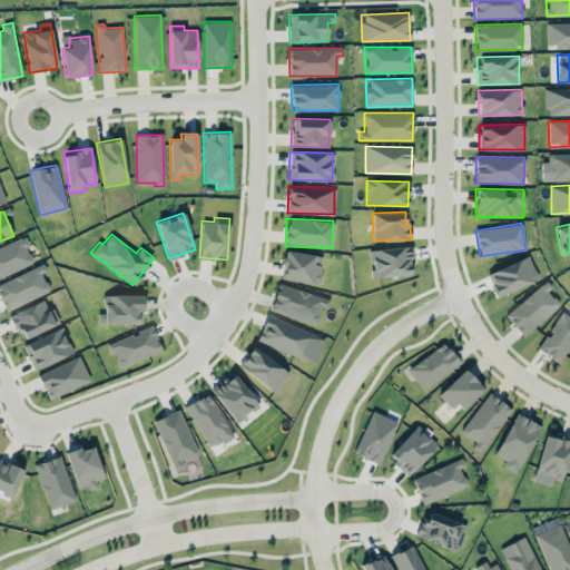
[(0,276),(33,264),(27,246),(29,245),(26,237),(0,246),(0,276)]
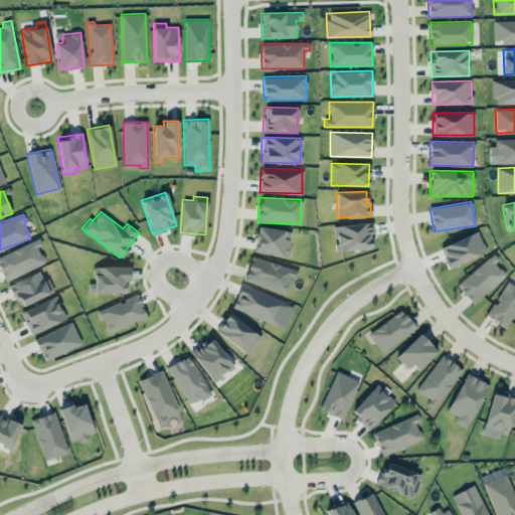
[(334,225),(336,250),(373,248),(371,222),(334,225)]
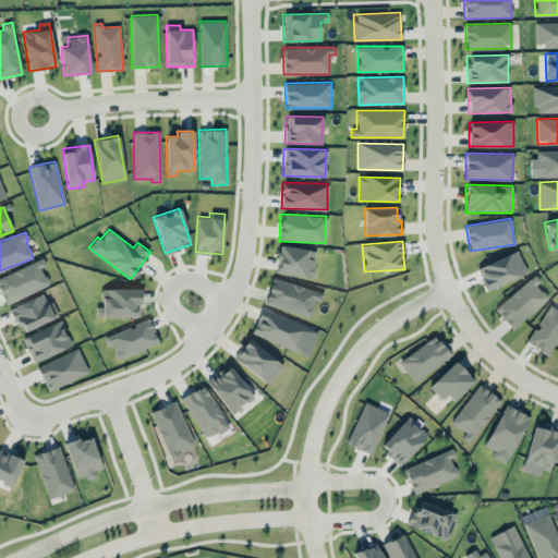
[(315,251),(279,244),(275,271),(312,277),(315,251)]
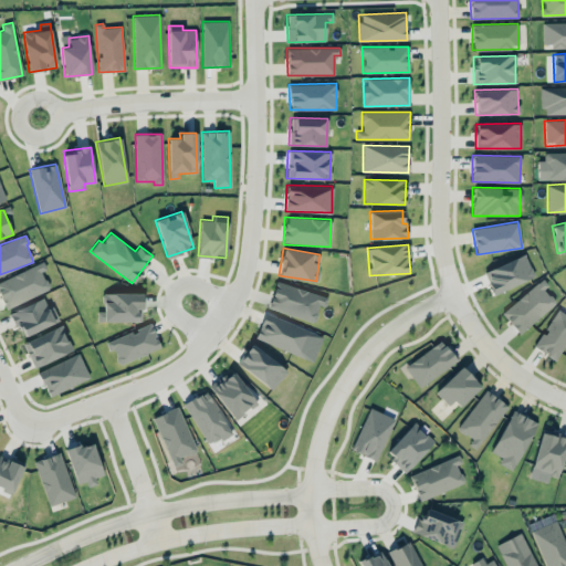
[(493,294),(534,276),(525,254),(483,272),(493,294)]
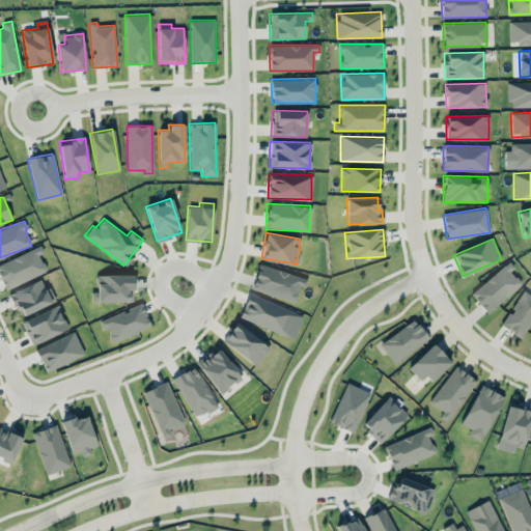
[(44,252),(39,245),(0,262),(0,278),(5,289),(47,271),(38,254),(44,252)]
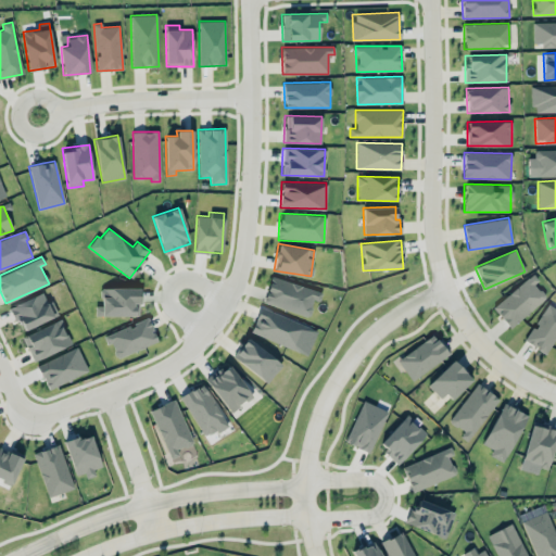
[(512,328),(547,294),(529,275),(493,308),(512,328)]
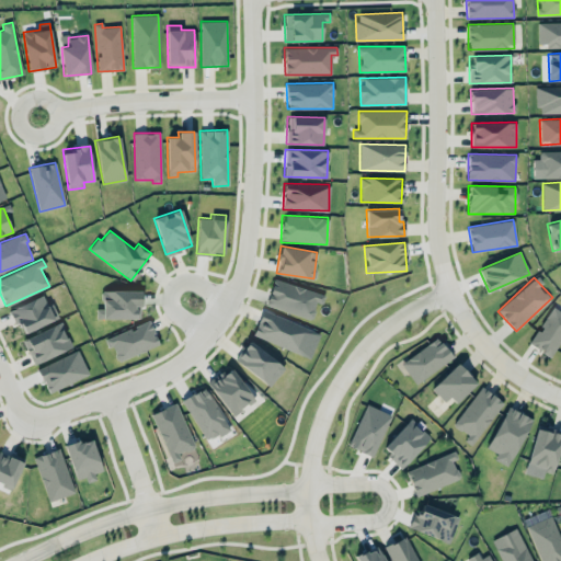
[(317,302),(321,304),(324,295),(274,278),(265,304),(311,320),(317,302)]
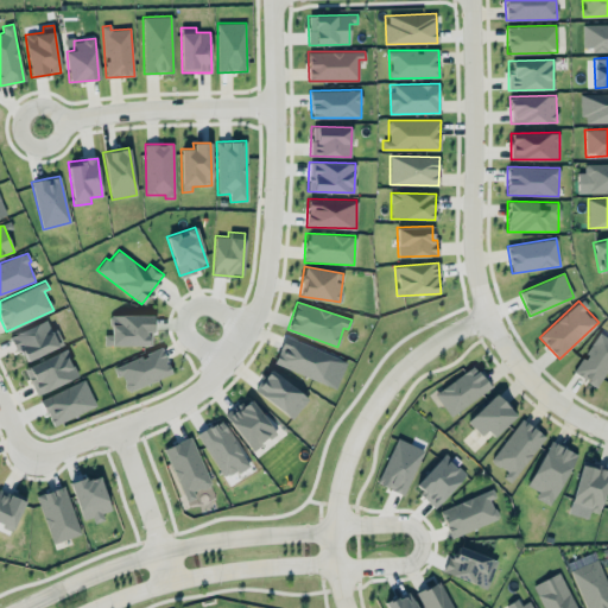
[(152,315),(109,315),(111,335),(103,335),(105,346),(152,344),(152,315)]
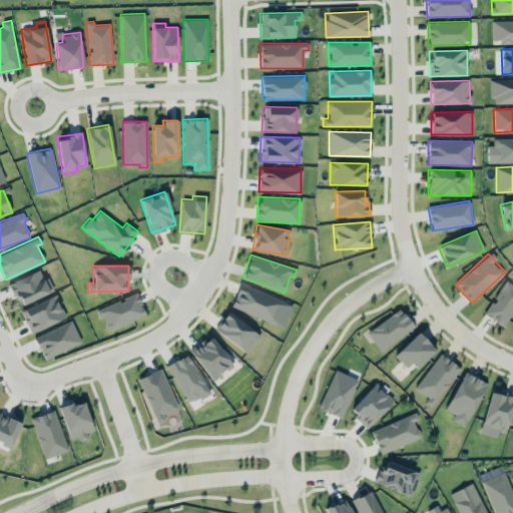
[(53,292),(48,277),(42,279),(39,271),(9,282),(17,305),(53,292)]
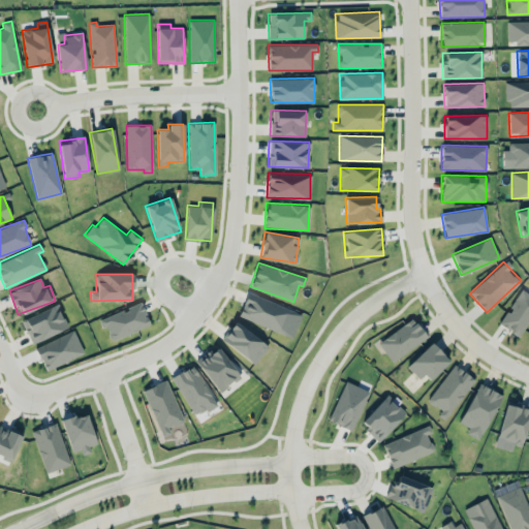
[(499,324),(521,337),(528,320),(528,292),(520,288),(499,324)]
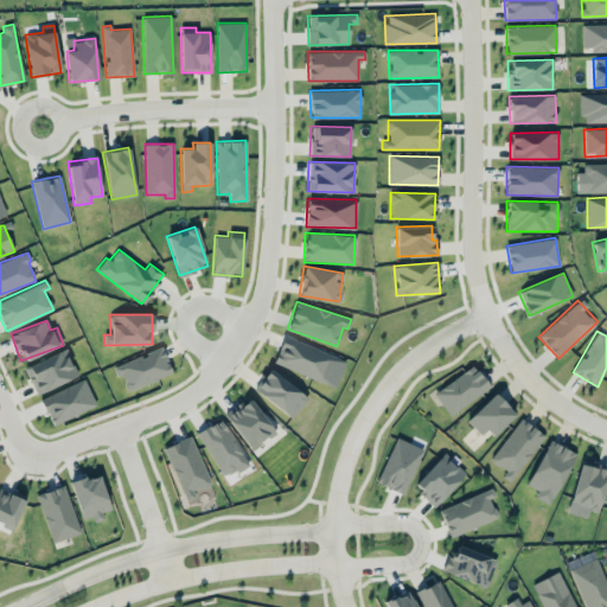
[(326,384),(337,356),(285,334),(273,363),(326,384)]
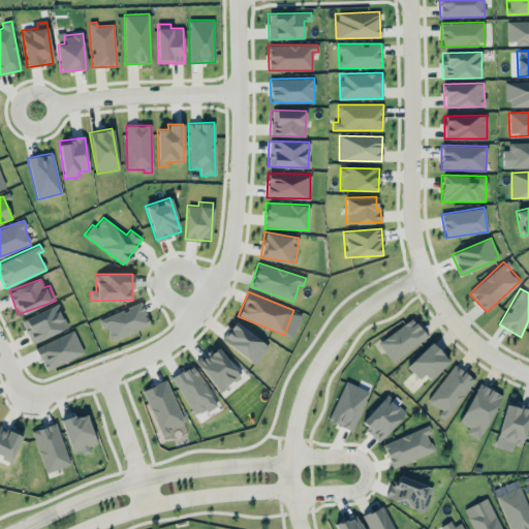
[(101,317),(109,340),(150,325),(142,303),(101,317)]
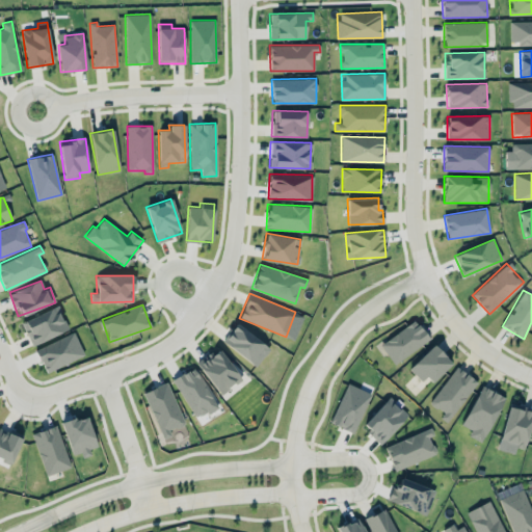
[(68,329),(58,306),(21,321),(31,345),(68,329)]
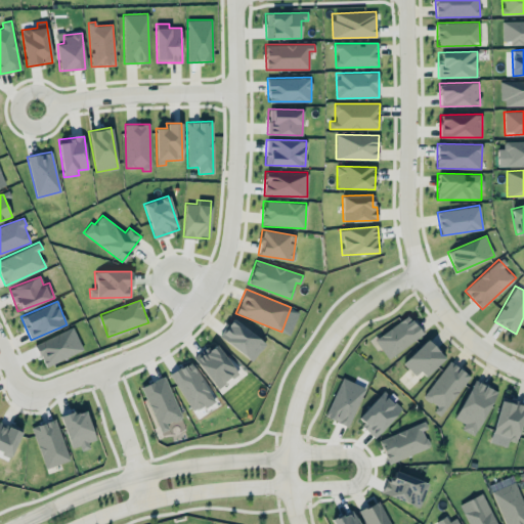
[(388,358),(423,334),(409,314),(374,339),(388,358)]
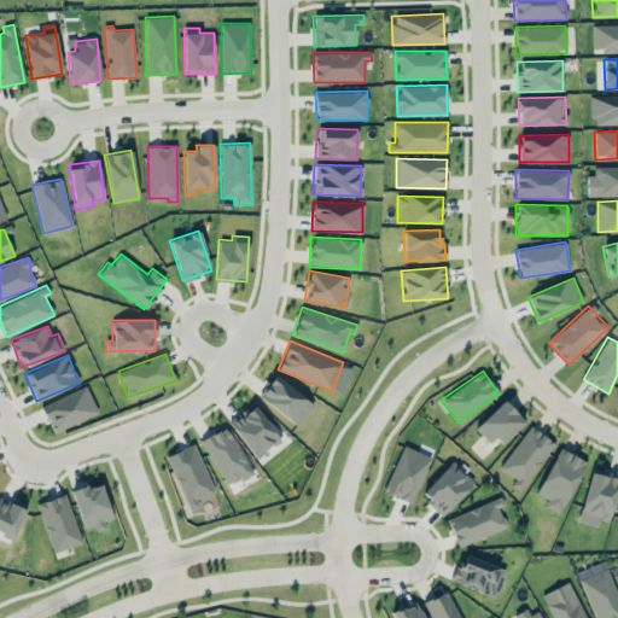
[(258,397),(298,425),(313,403),(274,375),(258,397)]
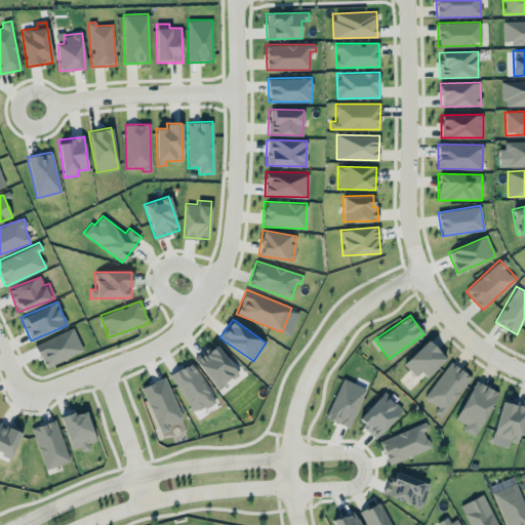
[(45,368),(83,350),(72,327),(35,345),(45,368)]
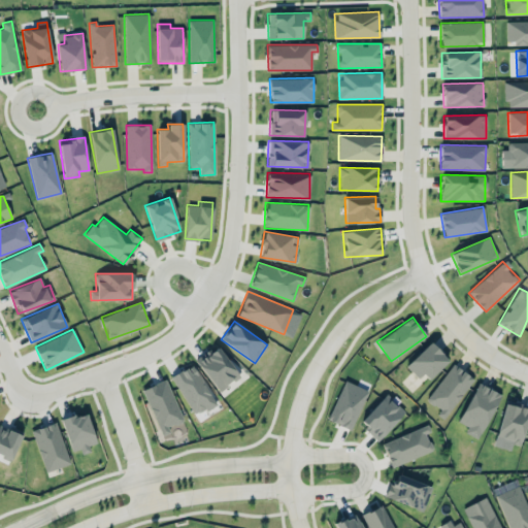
[(426,382),(449,360),(430,341),(408,363),(426,382)]
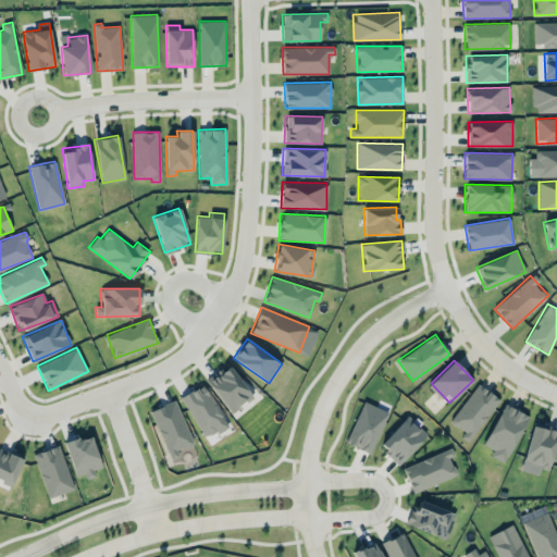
[(254,396),(231,363),(207,381),(230,412),(254,396)]
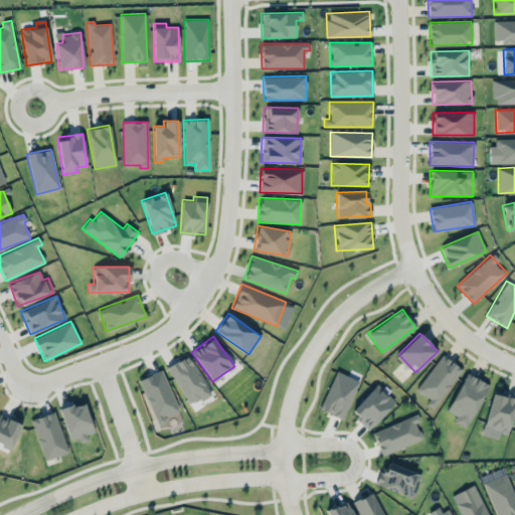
[(426,403),(435,409),(461,367),(440,354),(416,391),(430,399),(426,403)]
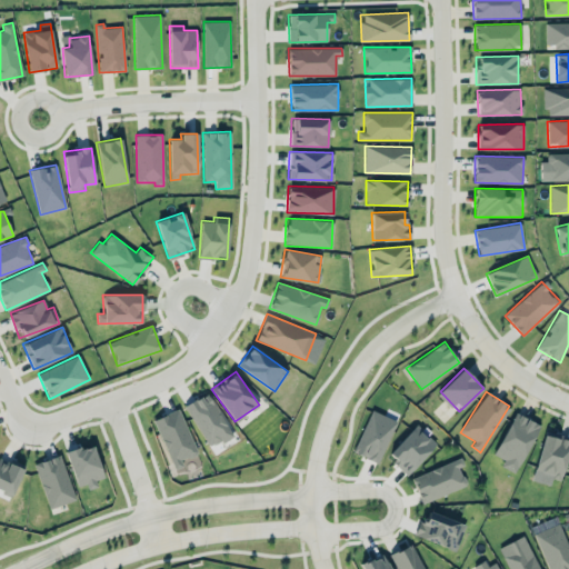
[(185,406),(210,448),(232,435),(207,392),(185,406)]
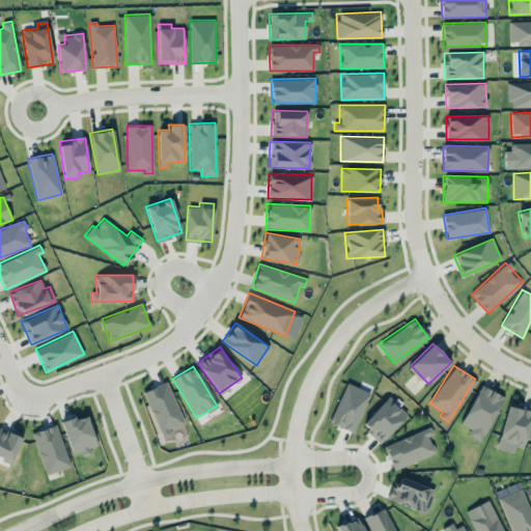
[(143,391),(162,438),(170,435),(168,429),(184,422),(166,382),(143,391)]
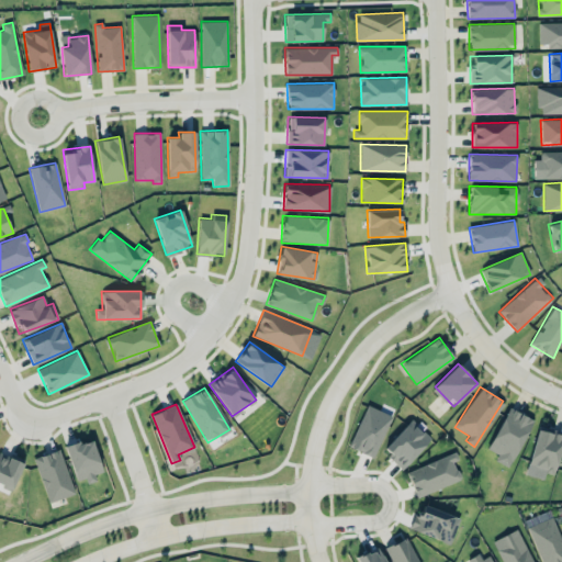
[(390,414),(364,405),(350,448),(374,457),(390,414)]
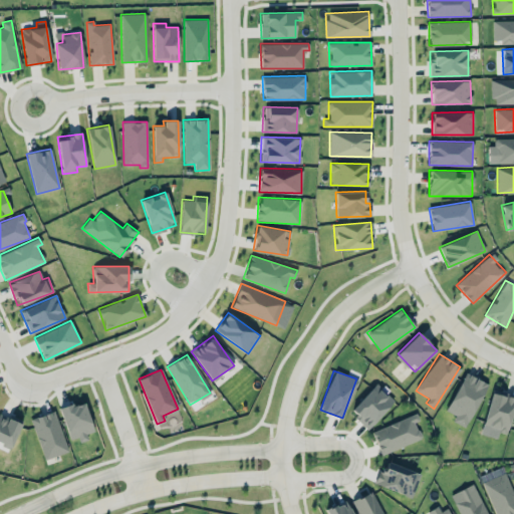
[(447,411),(456,415),(453,422),(466,428),(486,382),(464,372),(447,411)]
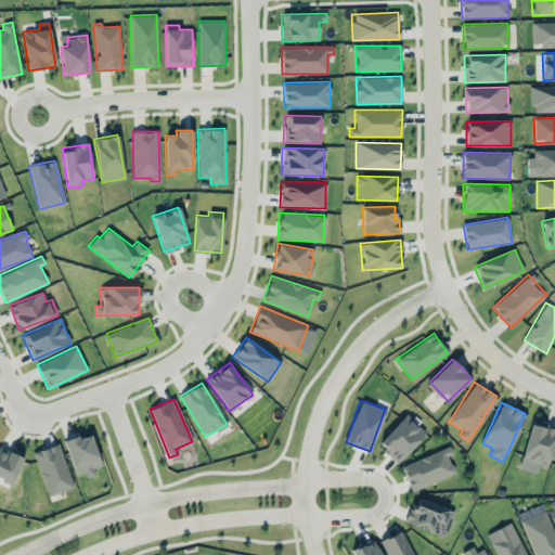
[(397,461),(425,431),(405,414),(378,443),(397,461)]
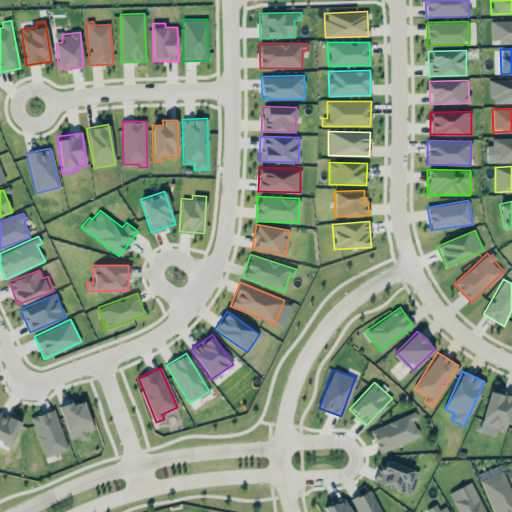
[(480,425),(505,431),(511,402),(511,393),(490,388),(480,425)]
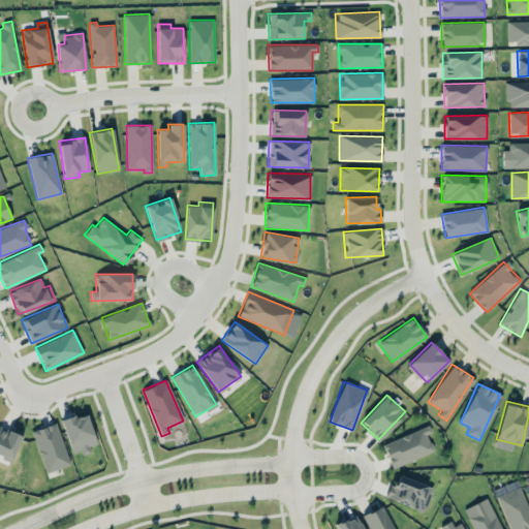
[(60,418),(73,456),(89,449),(88,446),(97,443),(86,414),(76,417),(74,413),(60,418)]
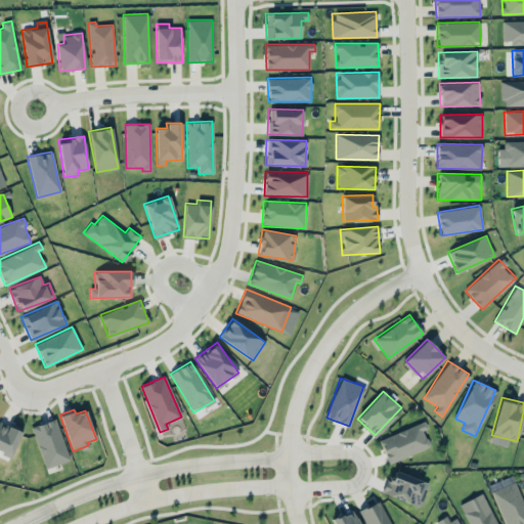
[(32,426),(44,468),(69,461),(56,419),(32,426)]
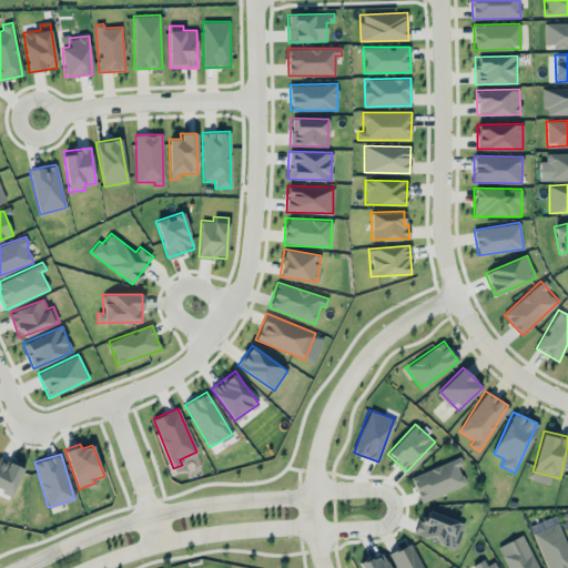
[(0,489),(11,495),(23,467),(0,455),(0,489)]
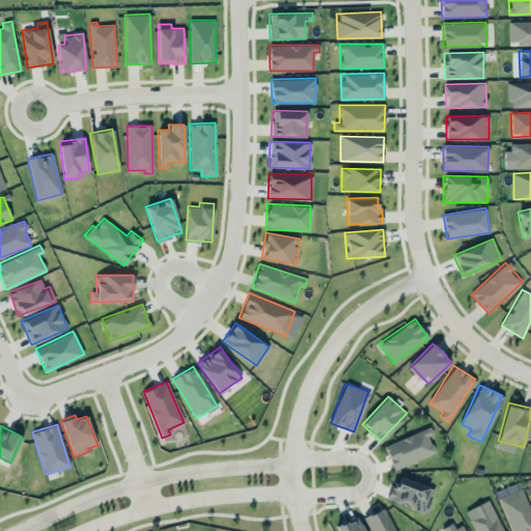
[(384,445),(393,470),(436,453),(428,436),(432,434),(430,427),(384,445)]
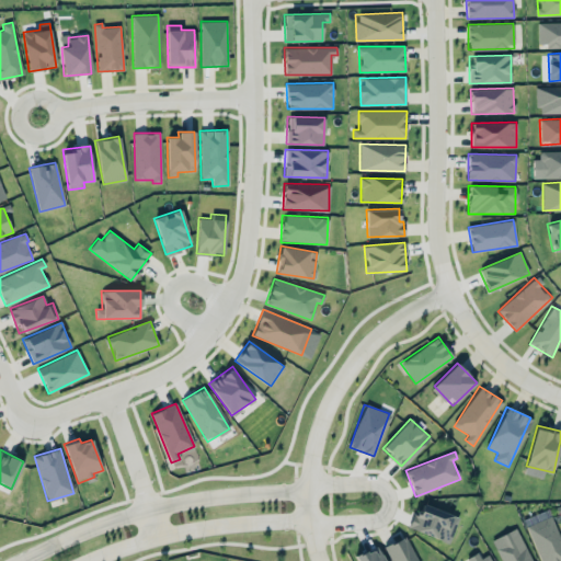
[(413,513),(408,527),(444,540),(453,515),(423,504),(419,515),(413,513)]
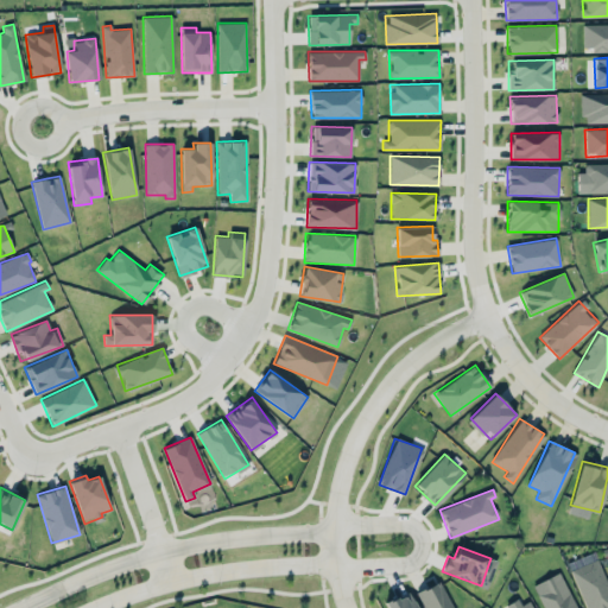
[(570,570),(586,607),(607,607),(607,584),(597,558),(570,570)]
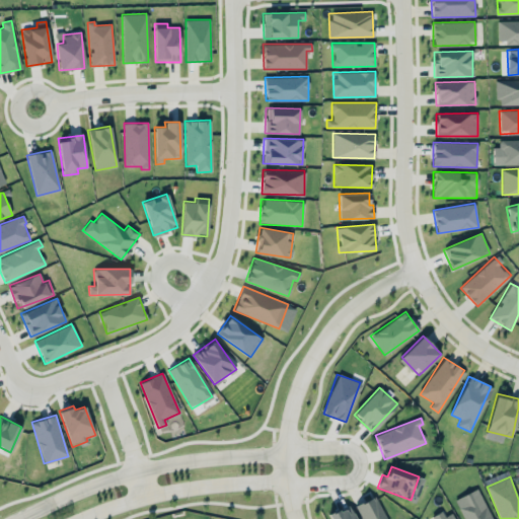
[(464,518),(492,518),(478,488),(455,499),(464,518)]
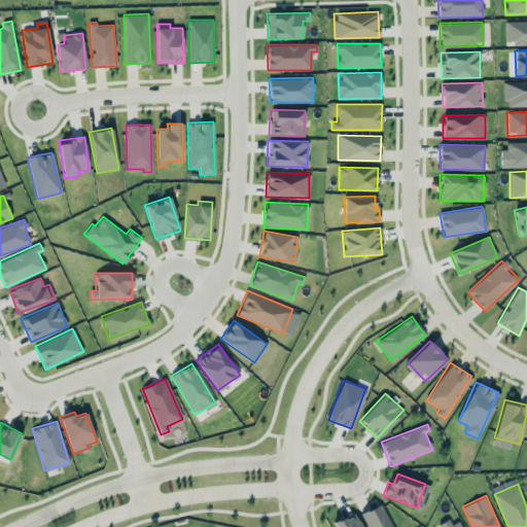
[(367,526),(391,526),(383,503),(362,512),(367,526)]
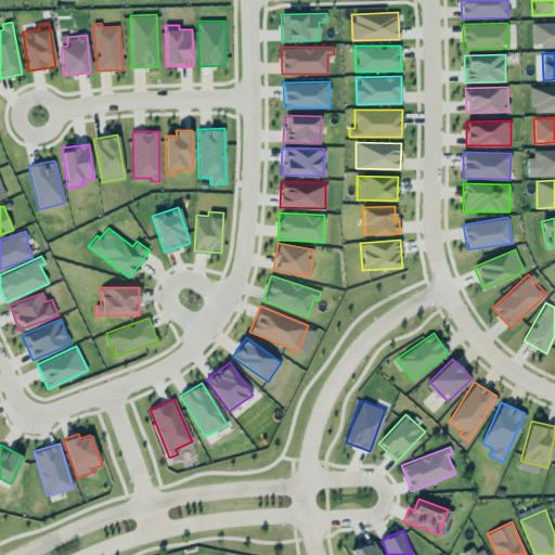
[(353,554),(381,554),(373,540),(352,551),(353,554)]
